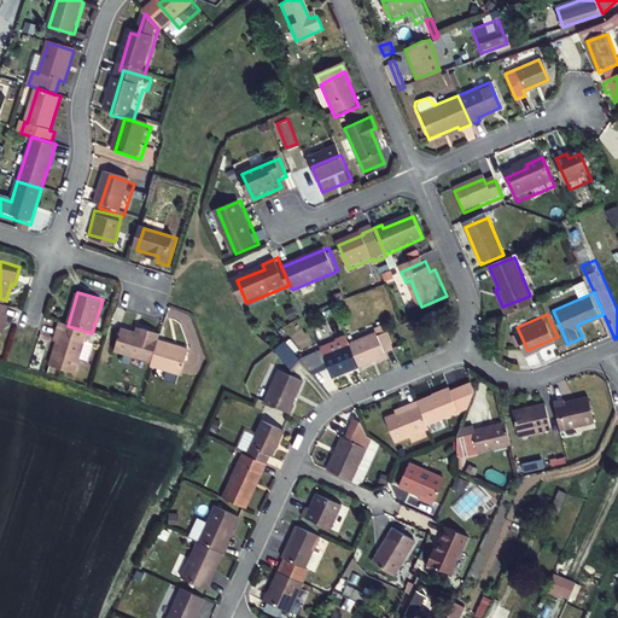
[(373,325),(374,328),(349,339),(360,365),(385,354),(383,349),(394,344),(384,324),(383,322),(382,322),(379,322),(373,325)]
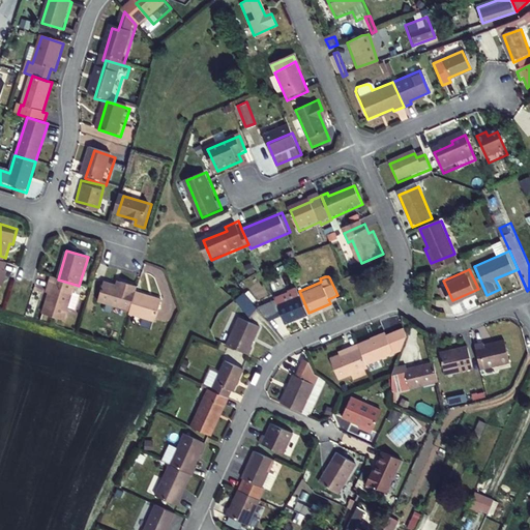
[(52,293),(45,314),(64,320),(76,285),(58,280),(52,277),(47,292),(52,293)]
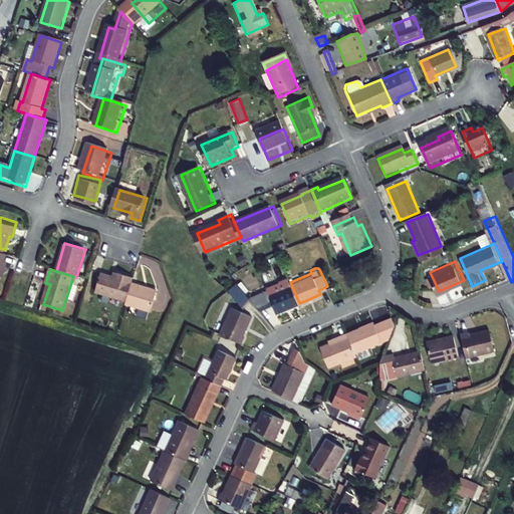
[(104,279),(98,298),(126,307),(134,286),(135,282),(119,278),(117,283),(104,279)]
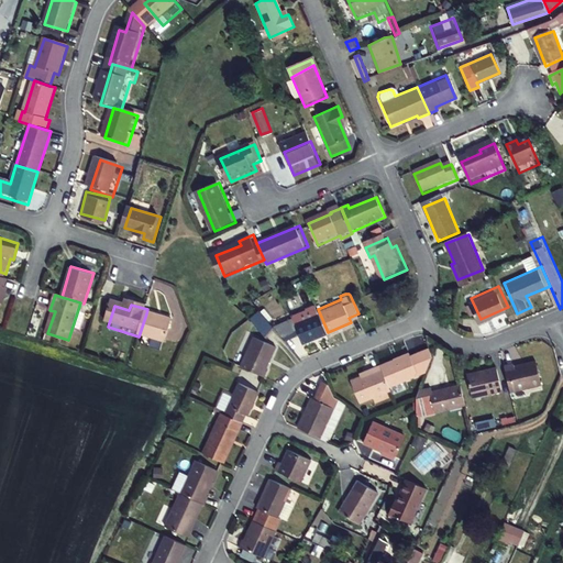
[(290,319),(274,327),(286,340),(297,334),(301,343),(328,332),(318,309),(316,305),(307,308),(308,310),(298,313),(298,312),(290,315),(289,317),(290,319)]
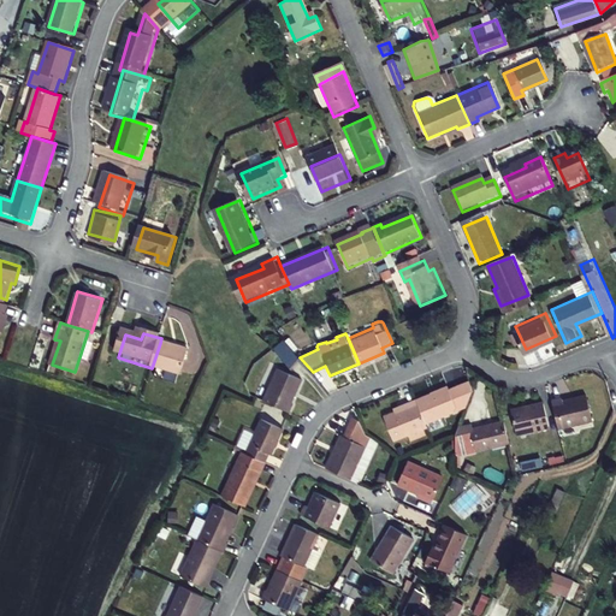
[(286,341),(277,348),(290,365),(300,357),(286,341)]
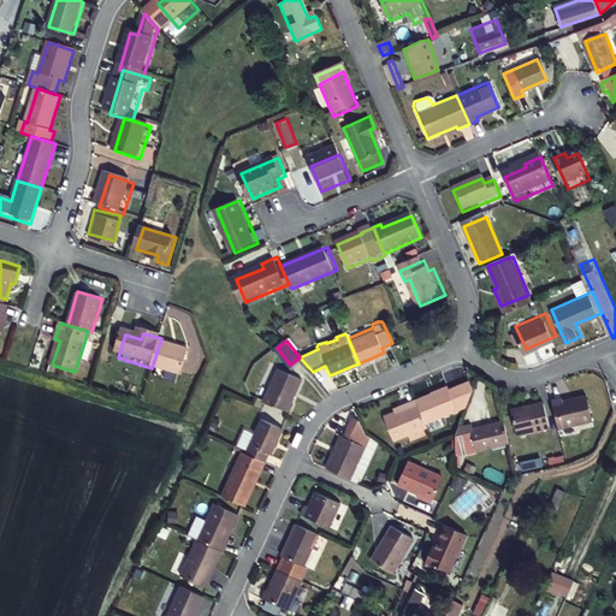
[(160,343),(152,368),(184,379),(193,353),(160,343)]
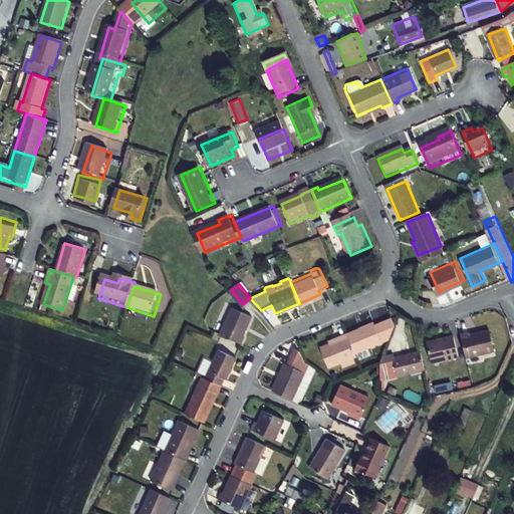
[(257,312),(234,302),(222,329),(245,339),(257,312)]
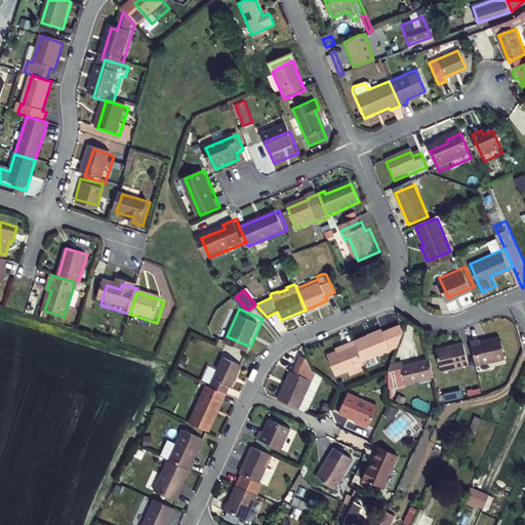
[(381,335),(381,332),(356,342),(364,364),(397,351),(403,332),(402,327),(381,335)]
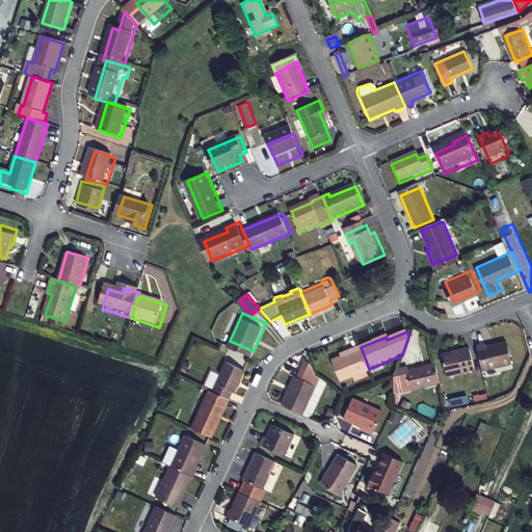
[(486,346),(485,341),(475,344),(482,370),(512,362),(507,341),(486,346)]
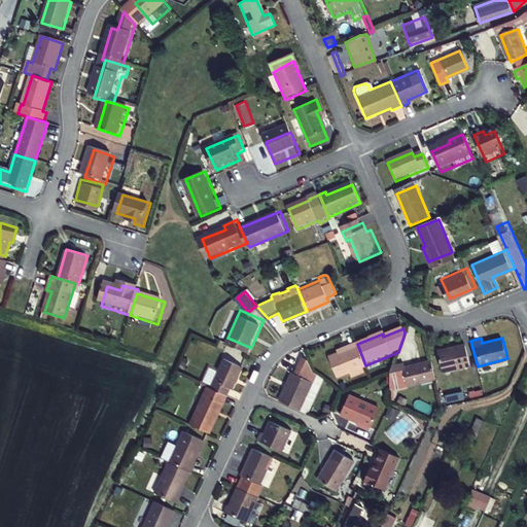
[(478,366),(470,341),(457,344),(457,347),(438,352),(445,375),(478,366)]
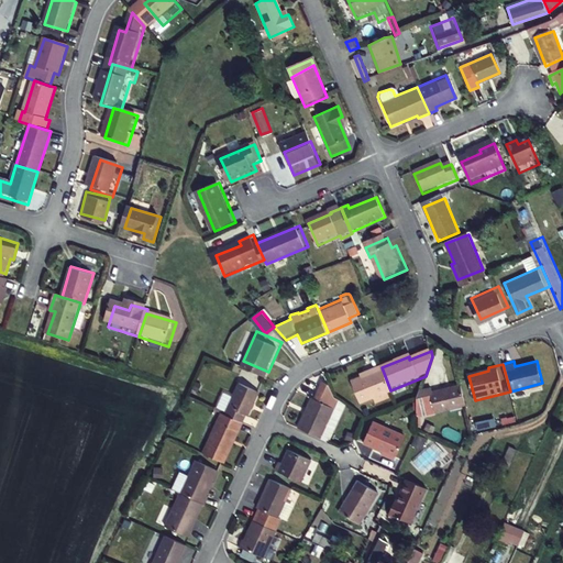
[(373,376),(352,384),(360,406),(392,394),(390,390),(382,367),(372,372),(373,376)]
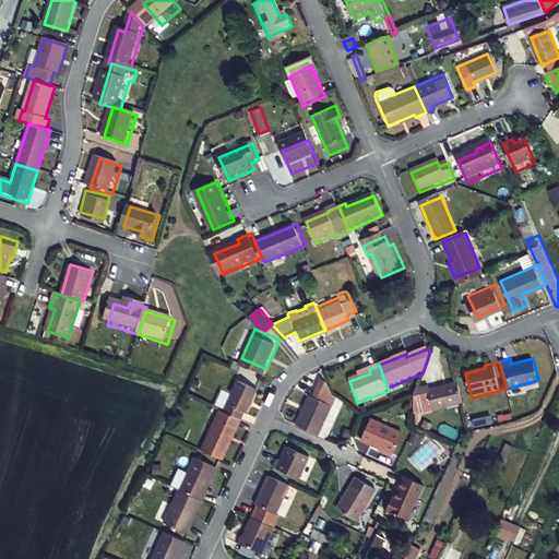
[(485,365),(464,370),(465,373),(485,368),(485,365)]
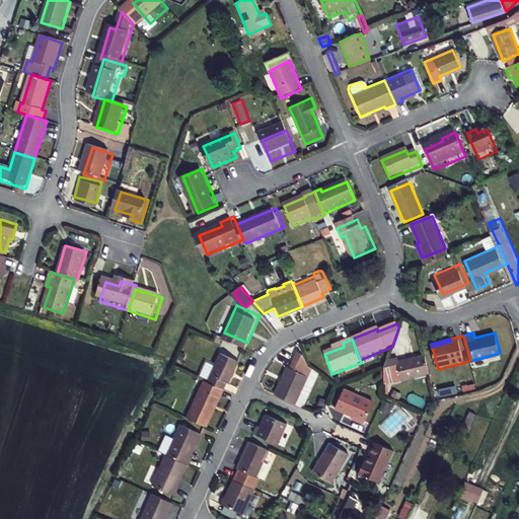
[(228,379),(239,357),(221,348),(215,361),(207,357),(200,371),(208,375),(207,377),(222,384),(226,377),(228,379)]
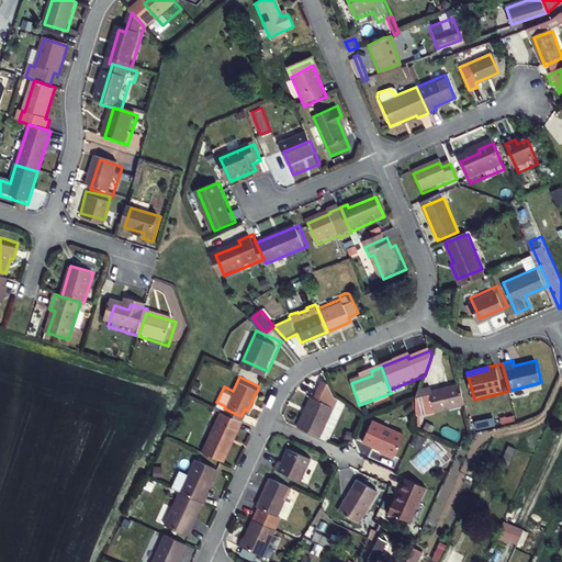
[(430,391),(436,415),(468,407),(462,383),(430,391)]
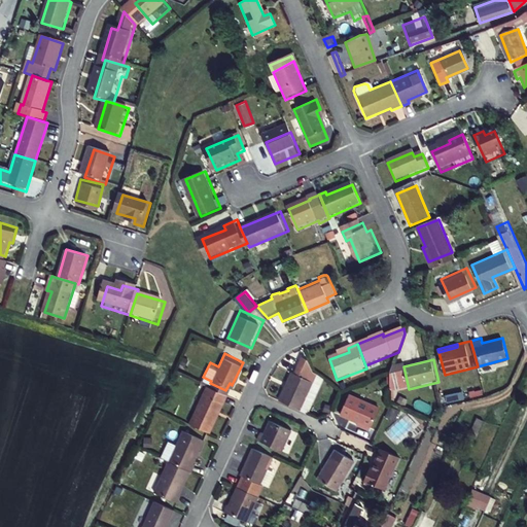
[(295,372),(283,398),(304,408),(316,381),(295,372)]
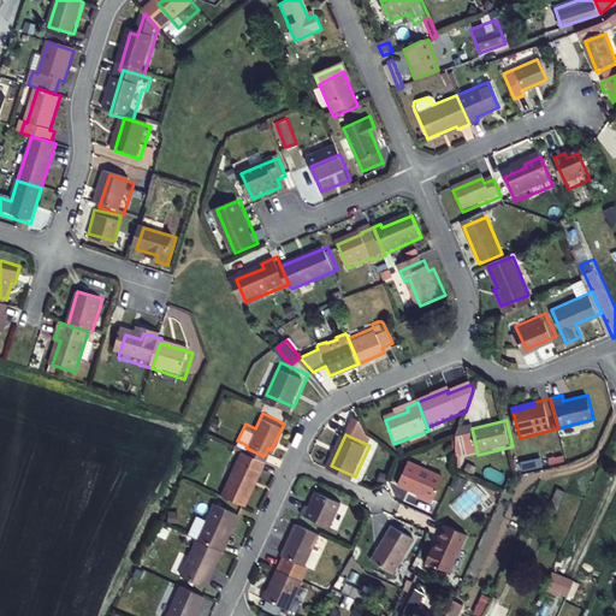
[(241,445),(219,489),(246,501),(266,457),(264,456),(246,448),(241,445)]
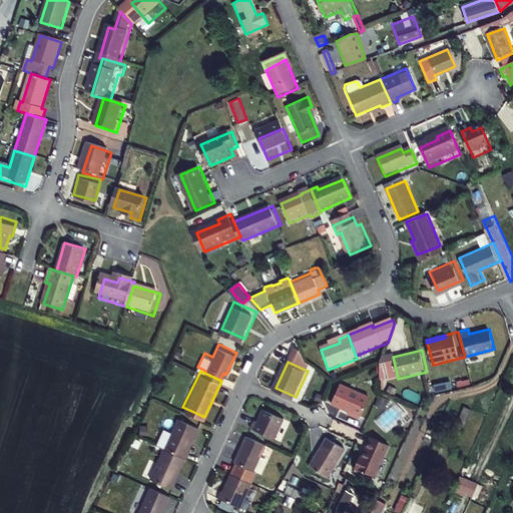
[(345,386),(337,405),(366,418),(374,398),(345,386)]
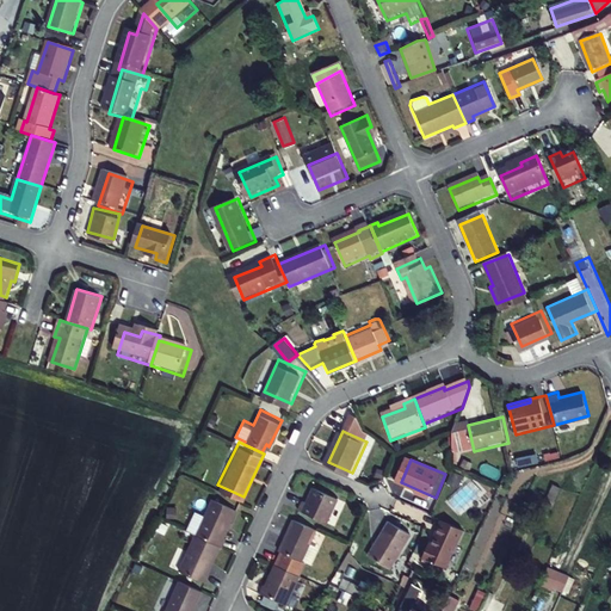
[(555,474),(547,492),(555,495),(563,479),(555,474)]
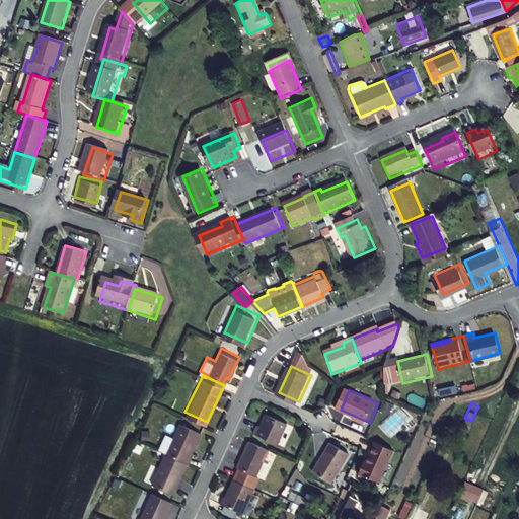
[(256,425),(252,433),(277,444),(286,424),(266,415),(260,427),(256,425)]
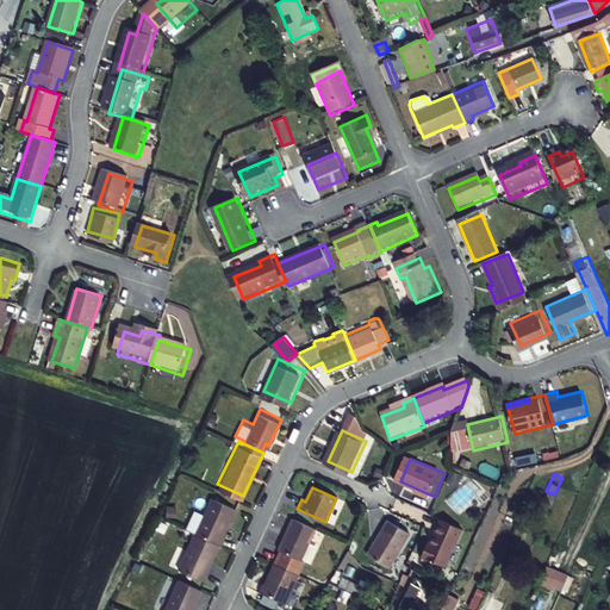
[(238,506),(211,495),(195,529),(218,540),(223,541),(238,506)]
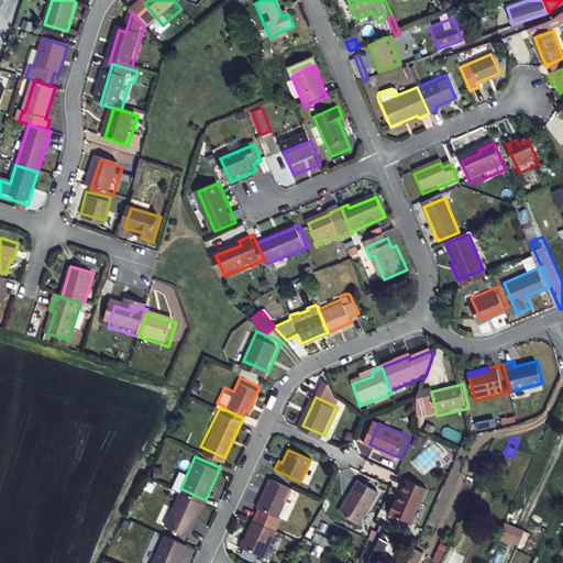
[(273,476),(260,505),(282,515),(295,486),(273,476)]
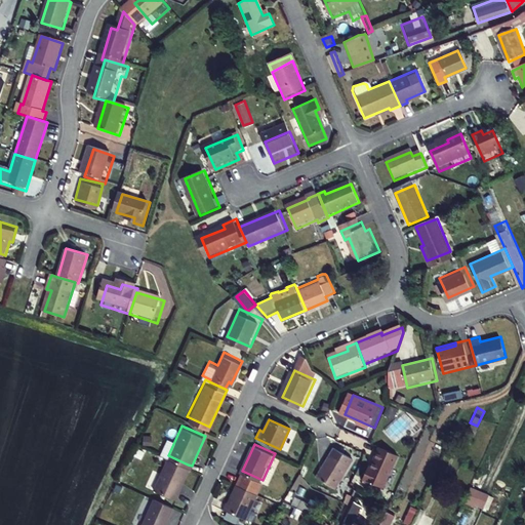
[(337,446),(319,478),(339,489),(357,458),(337,446)]
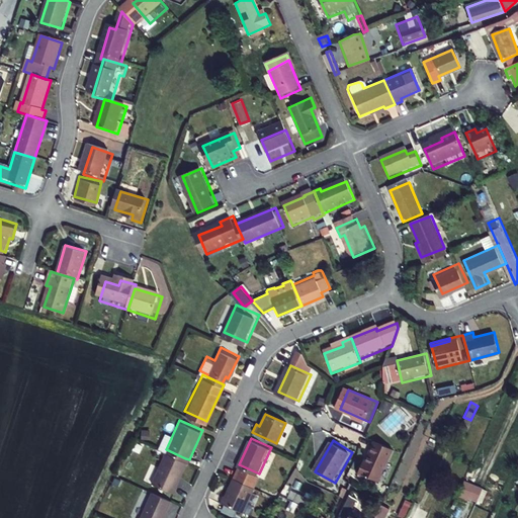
[(365,459),(359,472),(379,482),(395,447),(377,440),(368,460),(365,459)]
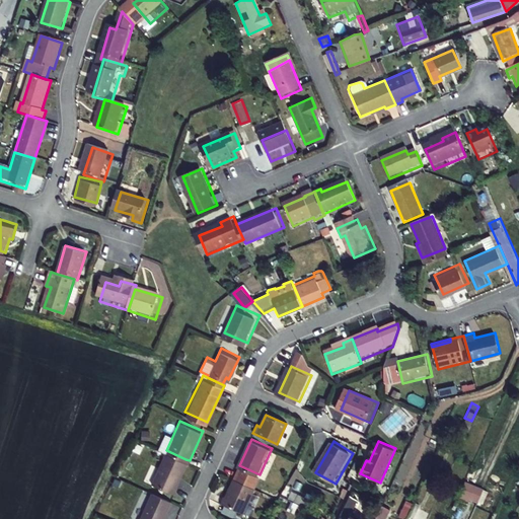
[(166,450),(151,483),(173,493),(177,484),(174,483),(186,459),(166,450)]
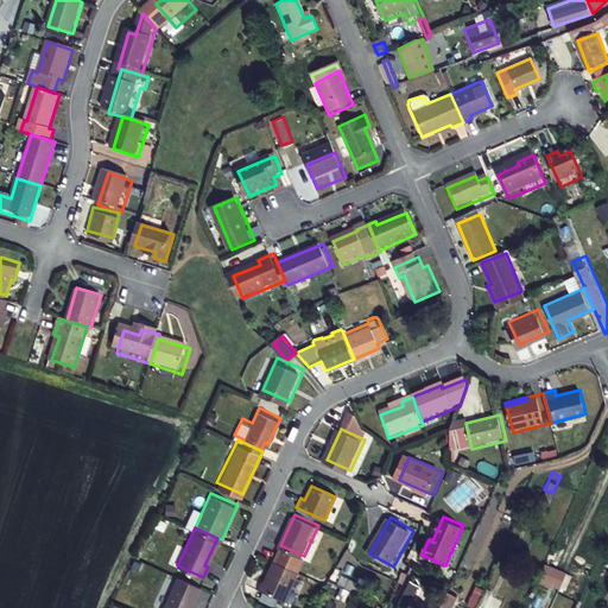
[(266,580),(261,590),(289,603),(303,571),(280,561),(270,582),(266,580)]
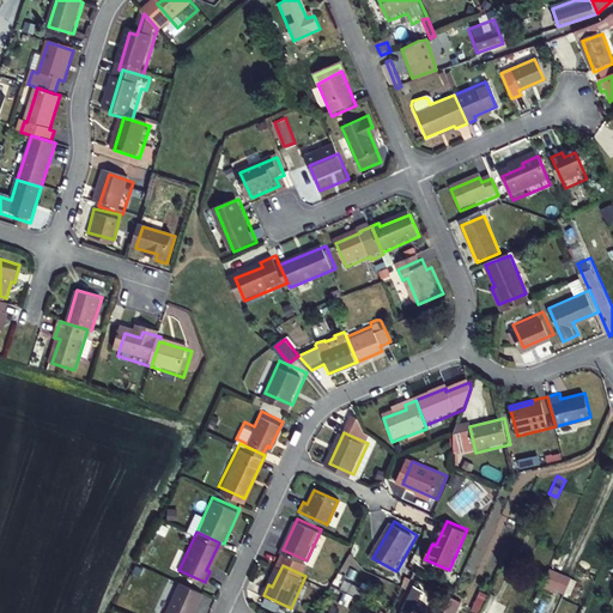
[(205,582),(218,589),(228,575),(214,566),(205,582)]
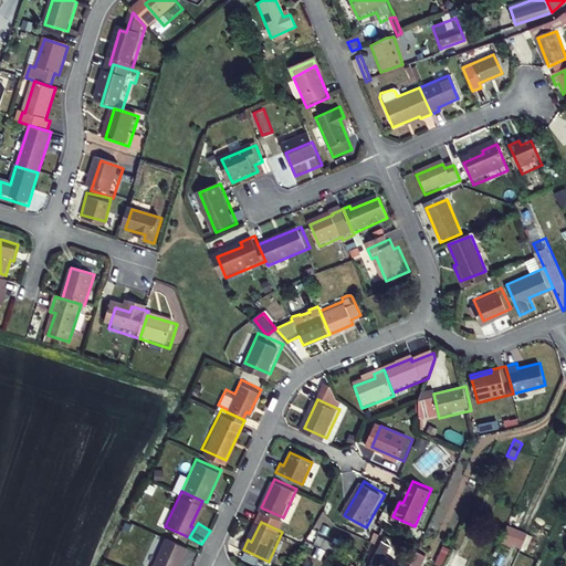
[(500,541),(522,547),(526,531),(505,524),(500,541)]
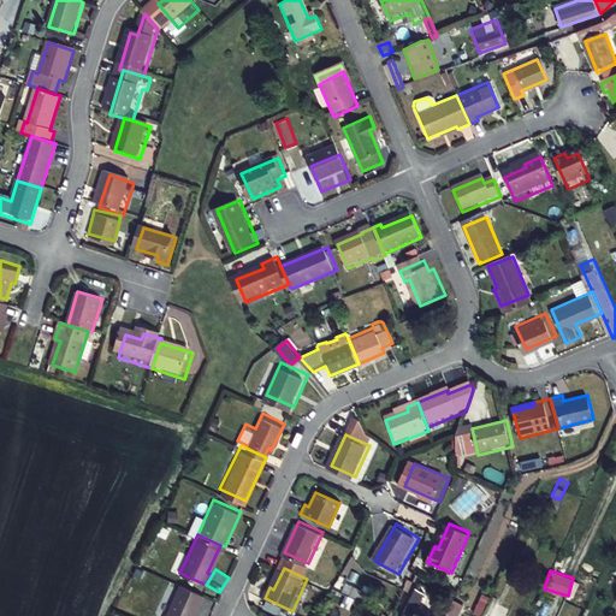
[(179,581),(163,615),(191,615),(203,592),(179,581)]
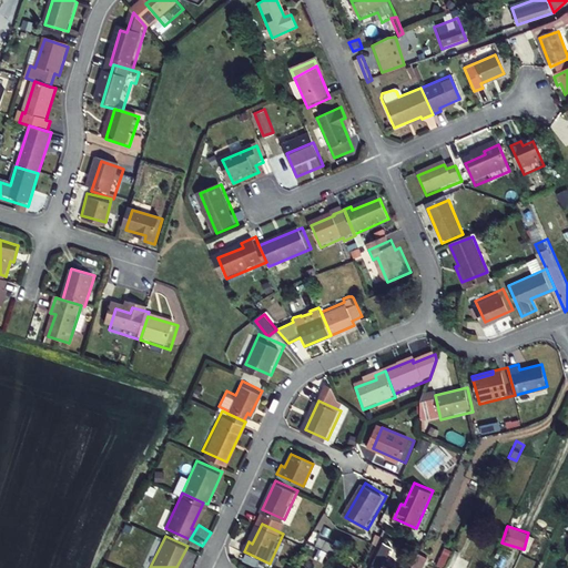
[(332,540),(326,549),(359,567),(364,559),(332,540)]
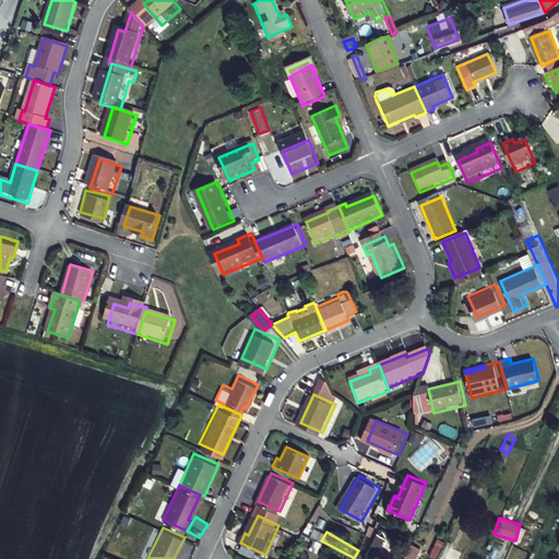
[(376,532),(370,546),(378,549),(384,536),(376,532)]
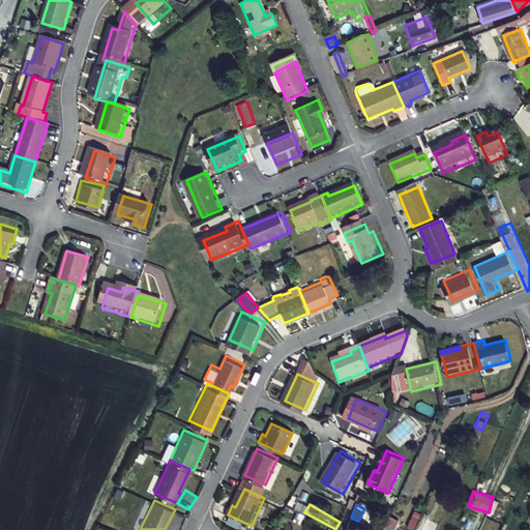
[(367,529),(375,516),(366,512),(357,529),(367,529)]
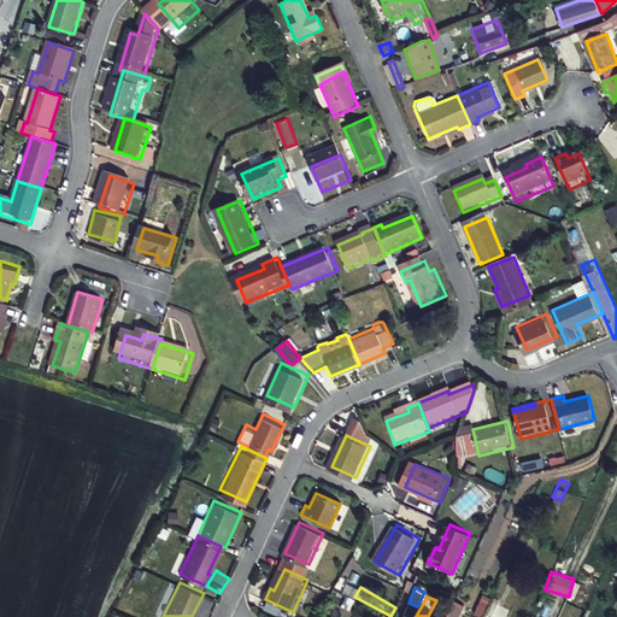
[(445,616),(457,616),(462,603),(451,599),(445,616)]
